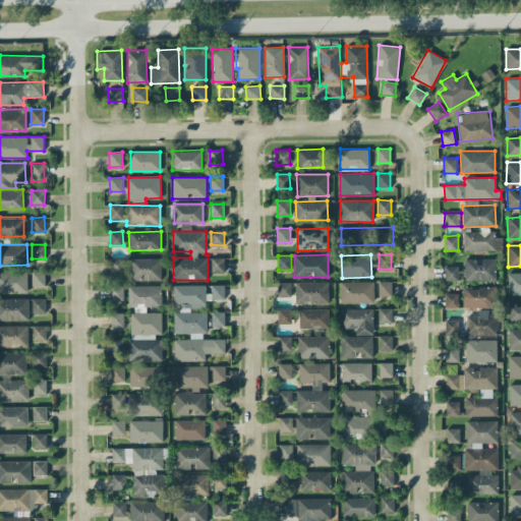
[(111,274),(125,274),(125,257),(110,258),(111,274)]
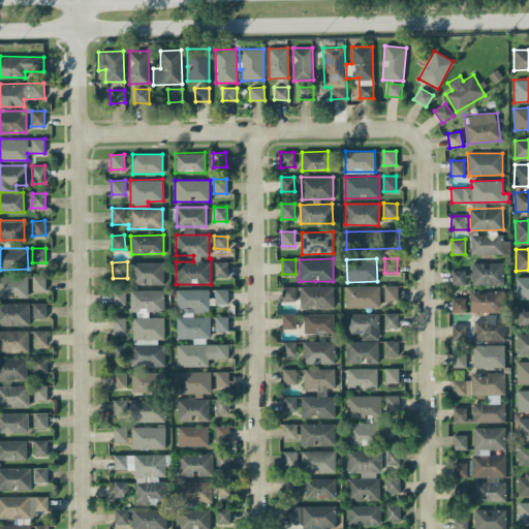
[(163,261),(131,262),(132,285),(163,284),(163,261)]
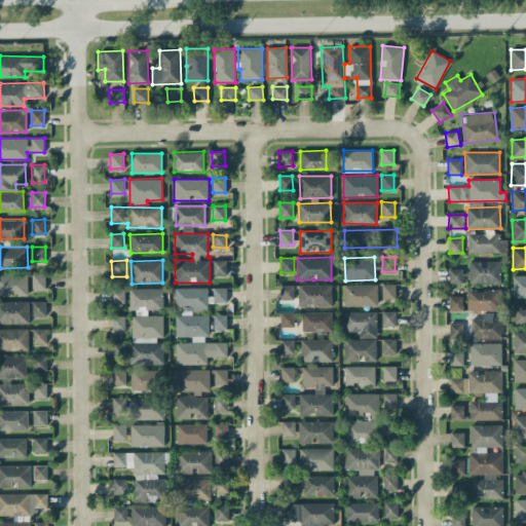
[(214,274),(226,274),(226,260),(213,260),(214,274)]
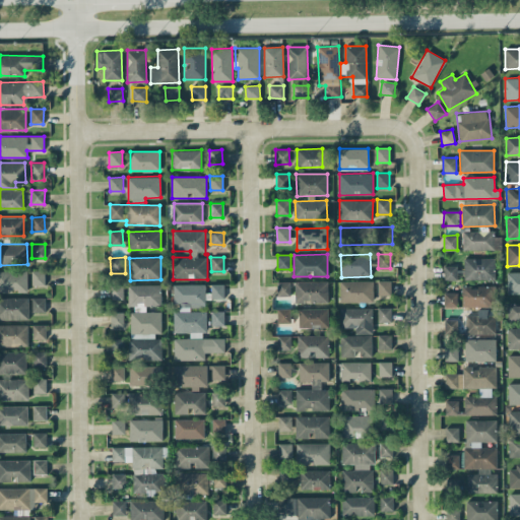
[(495,257),(464,258),(464,280),(496,279),(495,257)]
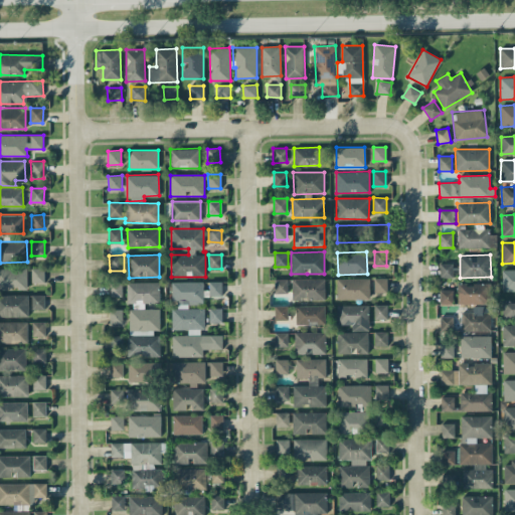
[(453,263),(440,264),(440,278),(453,277),(453,263)]
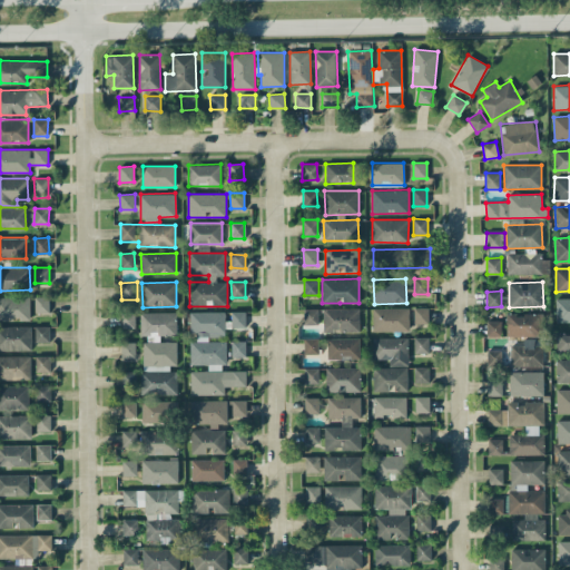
[(30,297),(0,296),(0,318),(29,320),(30,297)]
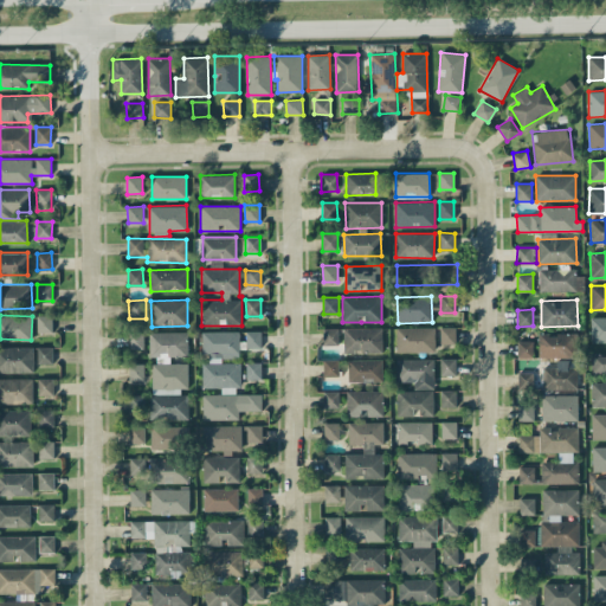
[(52,333),(52,316),(37,316),(37,333),(52,333)]
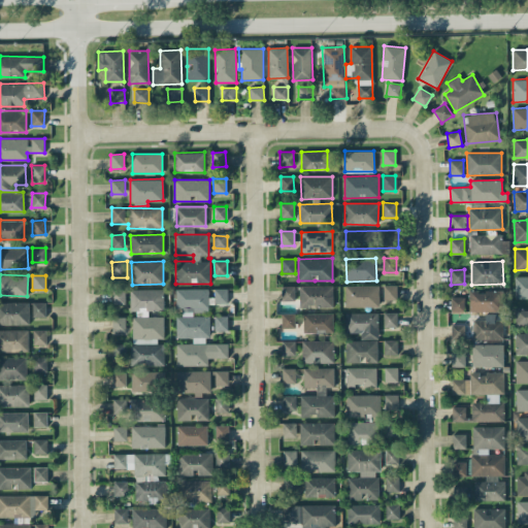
[(527,298),(527,275),(515,276),(515,298),(527,298)]
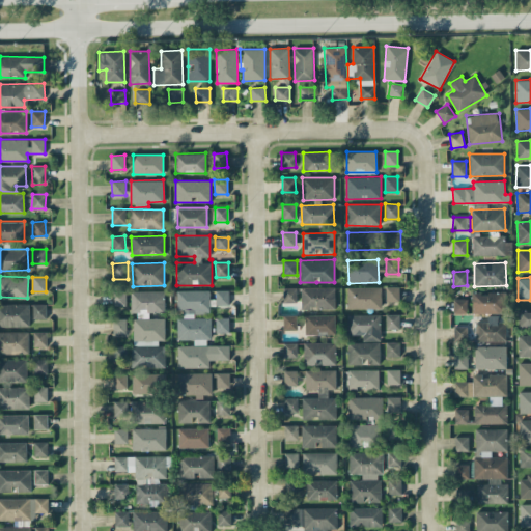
[(382,287),(347,286),(346,308),(381,309),(382,287)]
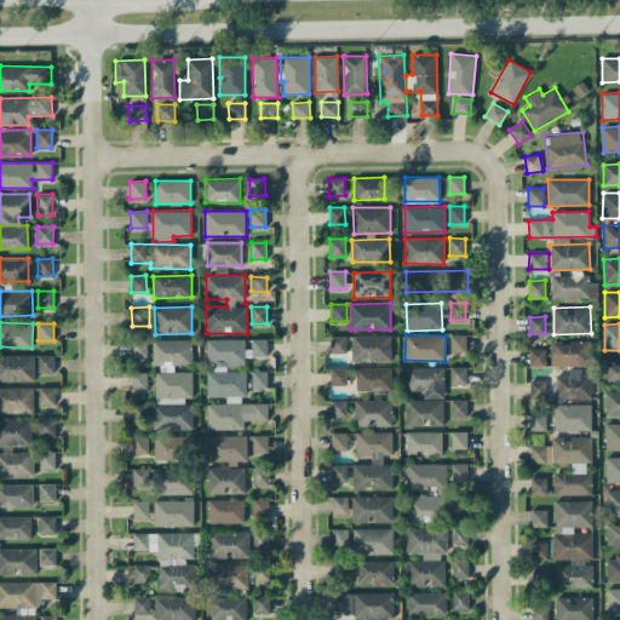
[(465,334),(451,334),(451,354),(465,354),(465,334)]
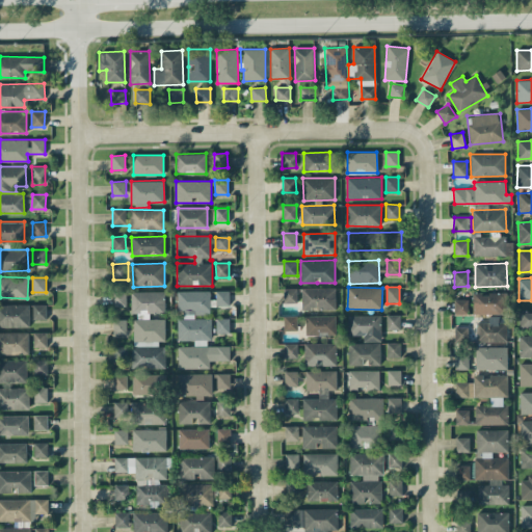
[(301,289),(301,311),(336,310),(336,288),(301,289)]
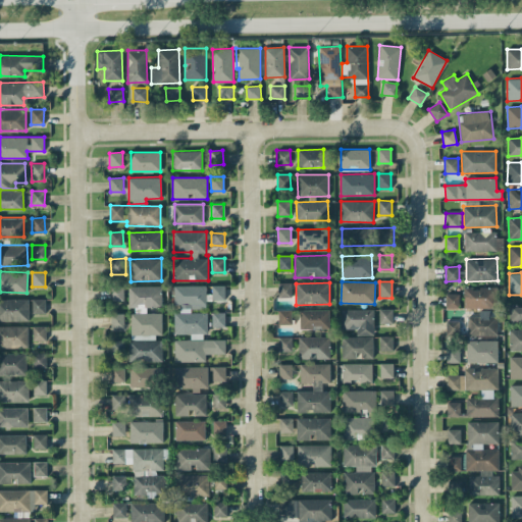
[(292,283),(278,283),(278,297),(292,297),(292,283)]
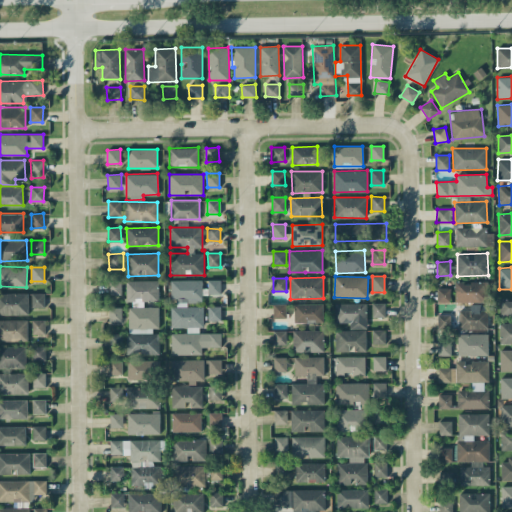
[(171,355),(201,354),(201,347),(221,347),(221,333),(202,333),(202,304),(202,279),(170,280),(170,299),(176,299),(176,306),(170,306),(171,327),(187,327),(187,333),(171,333),(171,355)]
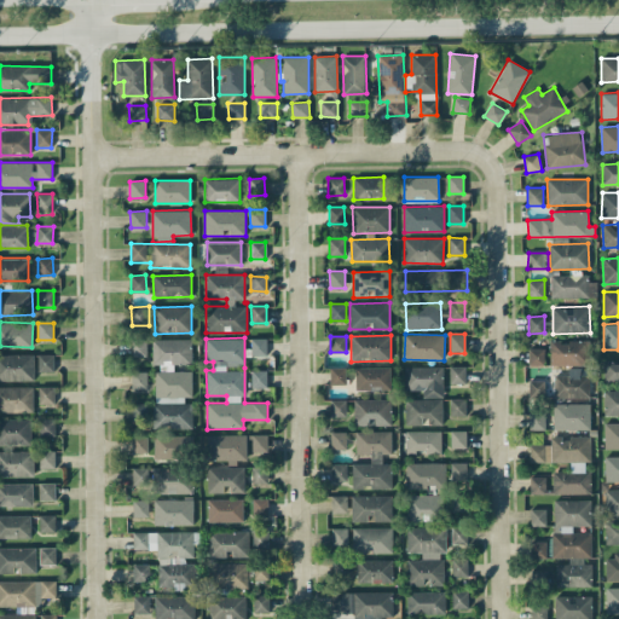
[(250,356),(267,356),(267,339),(252,337),(250,356)]
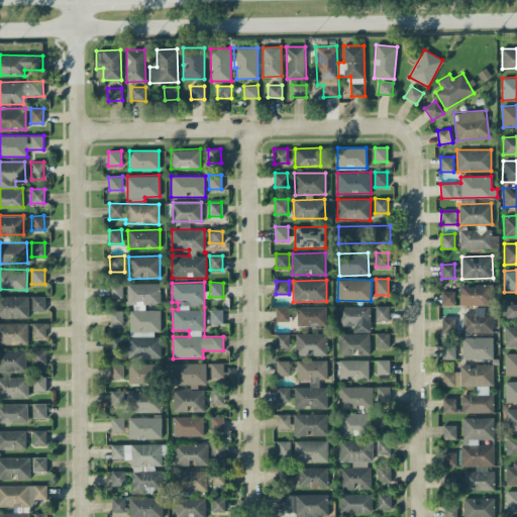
[(122,298),(123,284),(110,283),(110,297),(122,298)]
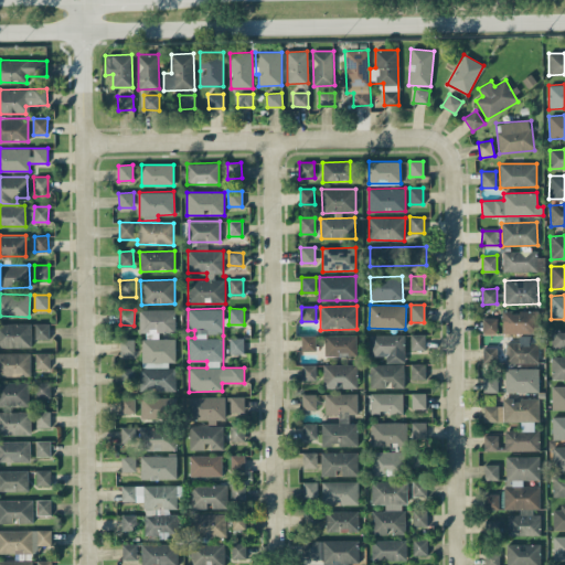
[(139,310),(139,333),(176,332),(174,309),(139,310)]
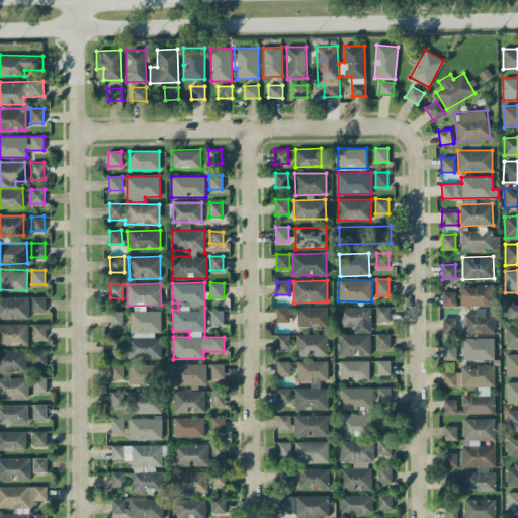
[(460,306),(492,306),(492,284),(460,285),(460,306)]
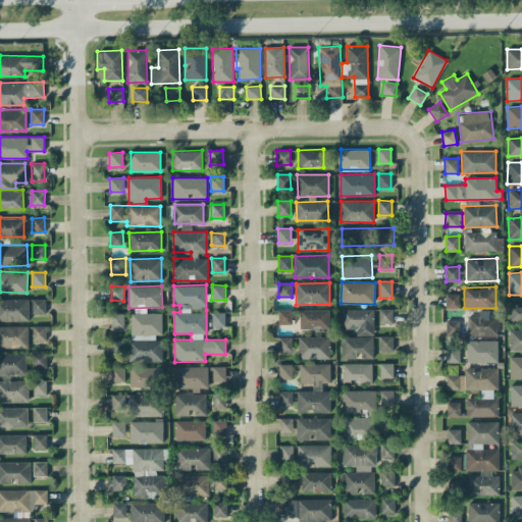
[(447,308),(459,308),(458,294),(446,294),(447,308)]
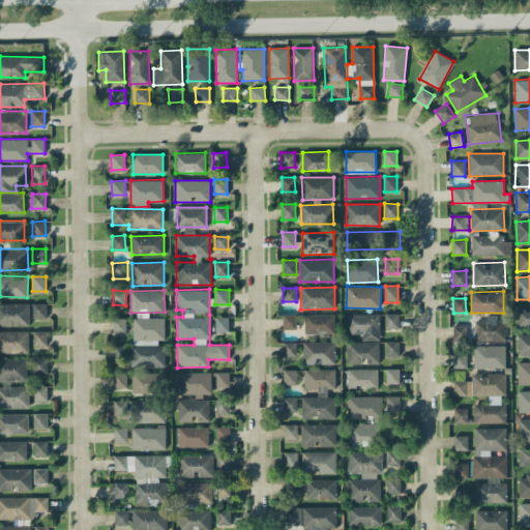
[(29,303),(0,302),(0,325),(29,325),(29,303)]
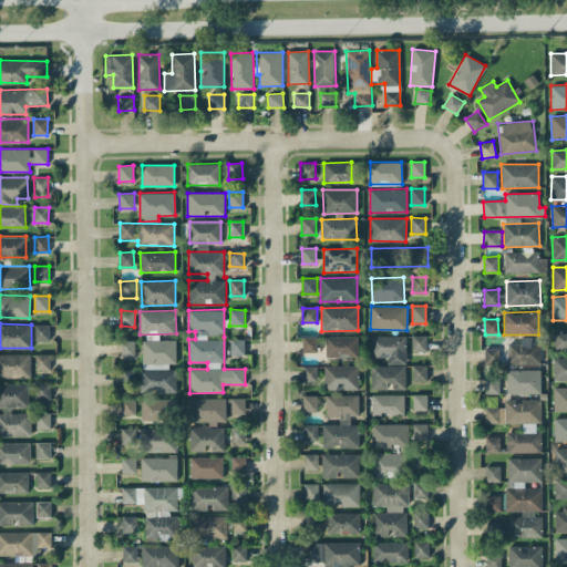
[(35,325),(34,340),(49,340),(49,325),(35,325)]
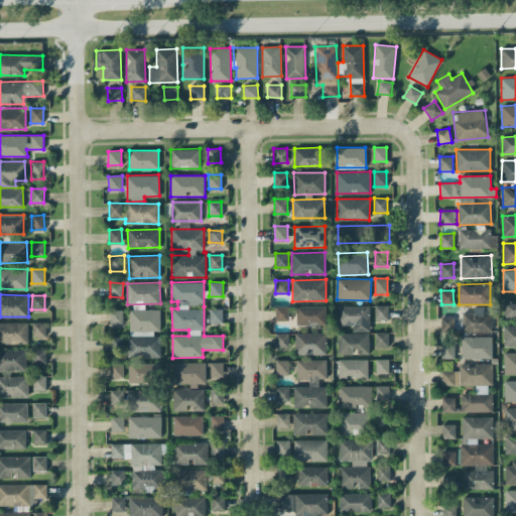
[(503,318),(515,318),(515,300),(504,300),(503,318)]
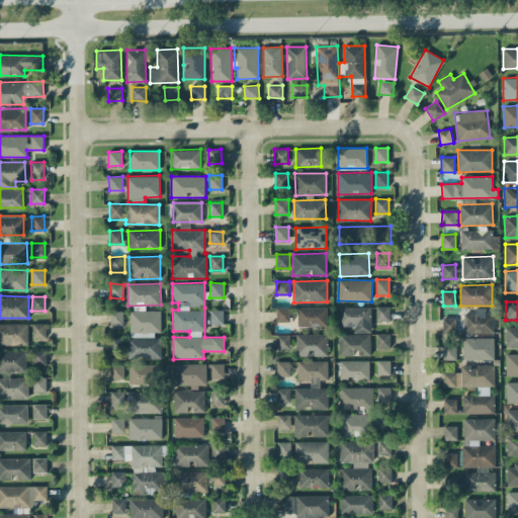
[(327,307),(297,308),(297,327),(327,326),(327,307)]
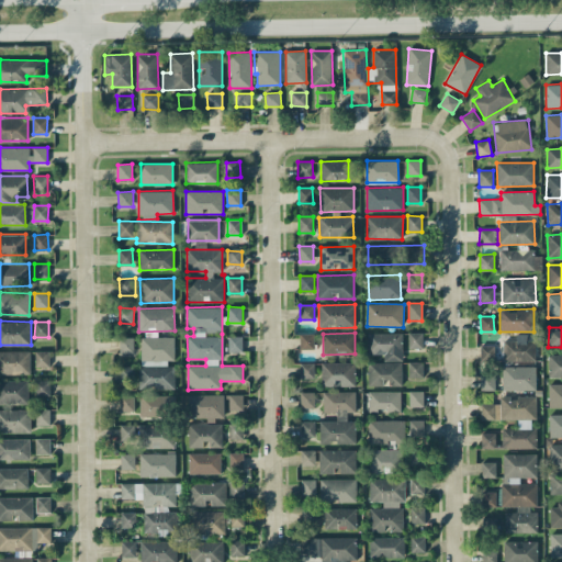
[(403,361),(402,333),(368,333),(368,355),(384,355),(384,361),(403,361)]
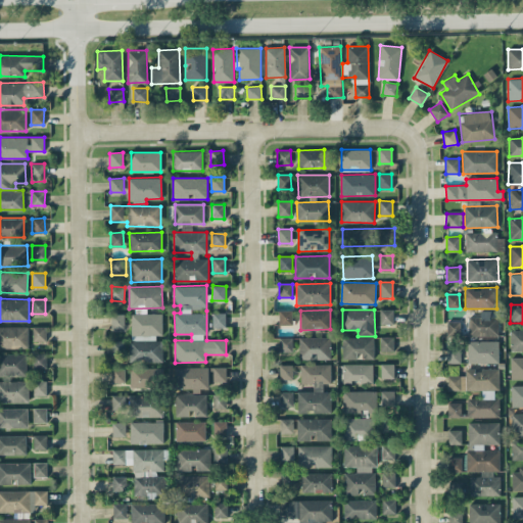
[(380,325),(394,324),(393,310),(380,310),(380,325)]
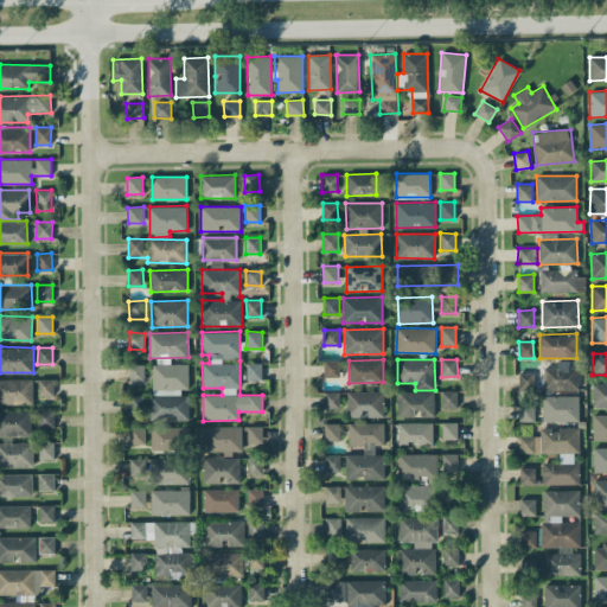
[(543,390),(577,390),(579,368),(569,368),(569,359),(557,359),(557,368),(543,368),(543,390)]
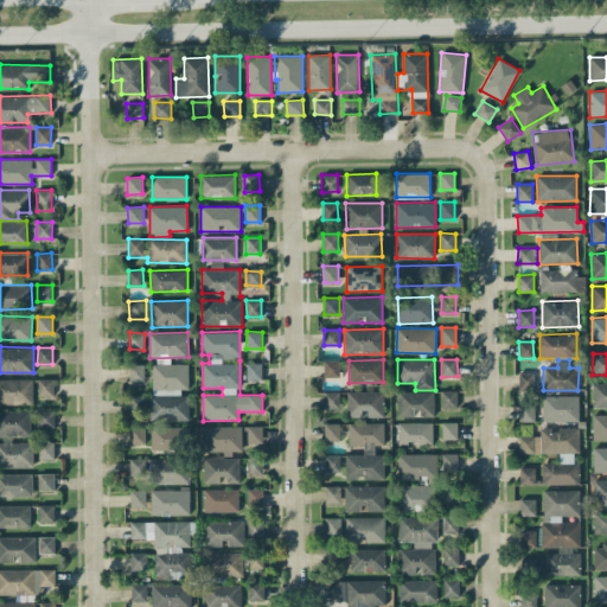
[(324,377),(339,377),(339,360),(324,360),(324,377)]
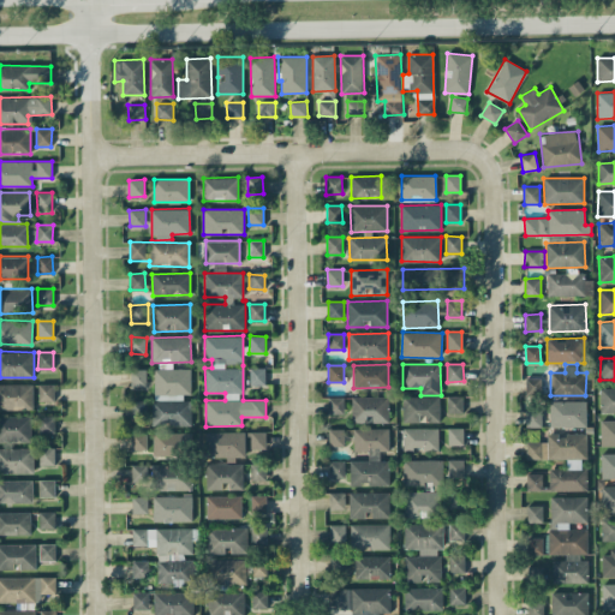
[(250,384),(266,384),(264,368),(250,368),(250,384)]
